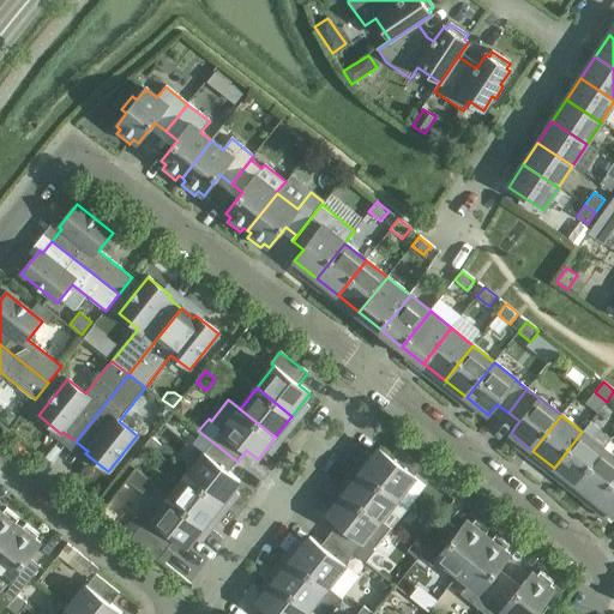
[(576,485),(603,449),(612,439),(590,421),(582,432),(554,468),(576,485)]
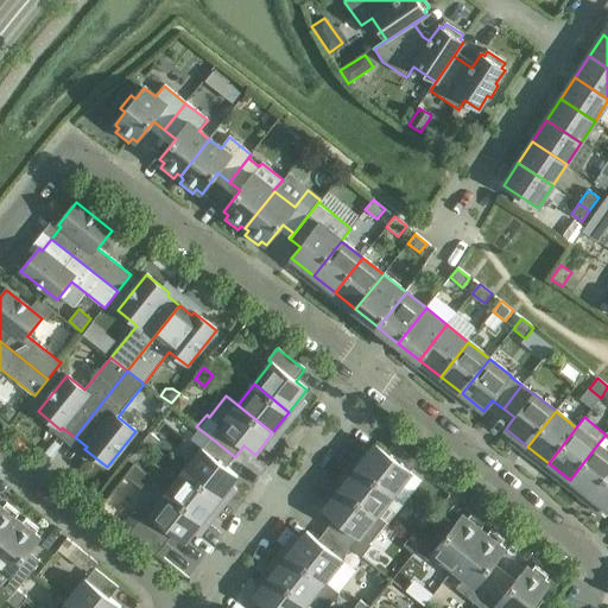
[(152,453),(160,441),(151,432),(141,444),(152,453)]
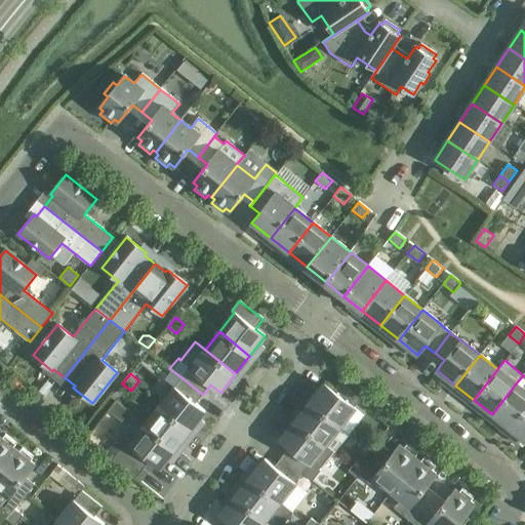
[(349,373),(341,381),(334,392),(324,384),(310,403),(350,435),(364,415),(354,407),(369,389),(349,373)]
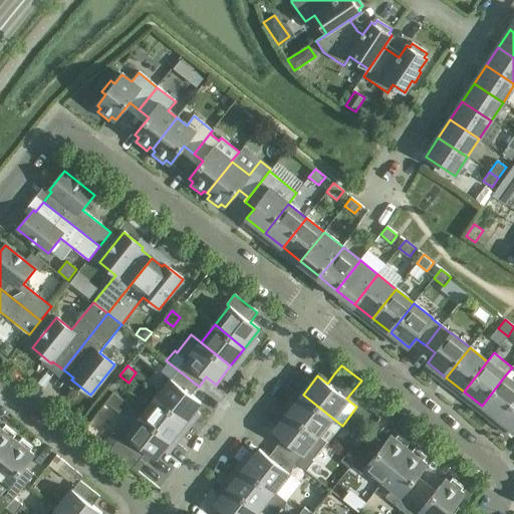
[(199,387),(179,370),(172,379),(171,379),(157,398),(186,422),(201,403),(191,396),(199,387)]
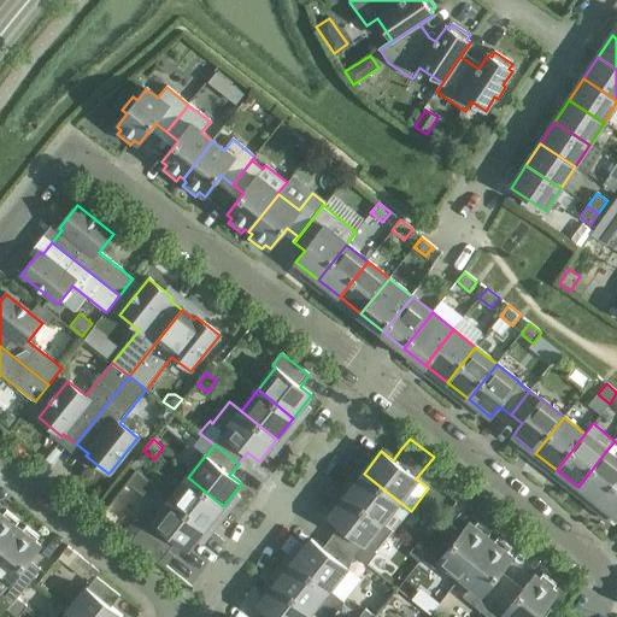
[(616,459),(606,451),(579,487),(600,504),(616,482),(616,459)]
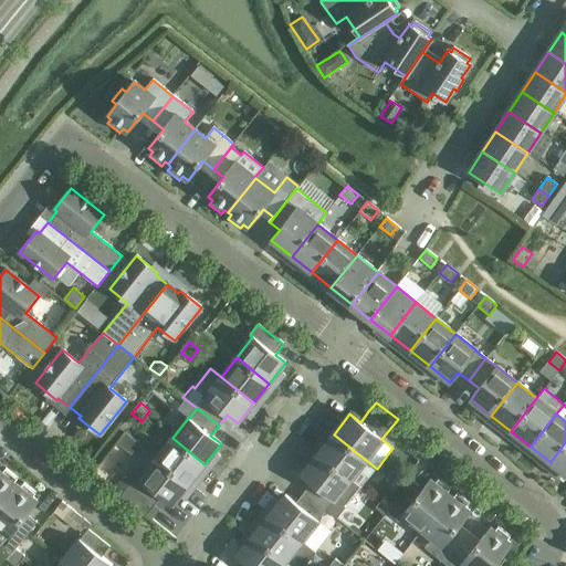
[(135,440),(125,432),(117,442),(126,450),(135,440)]
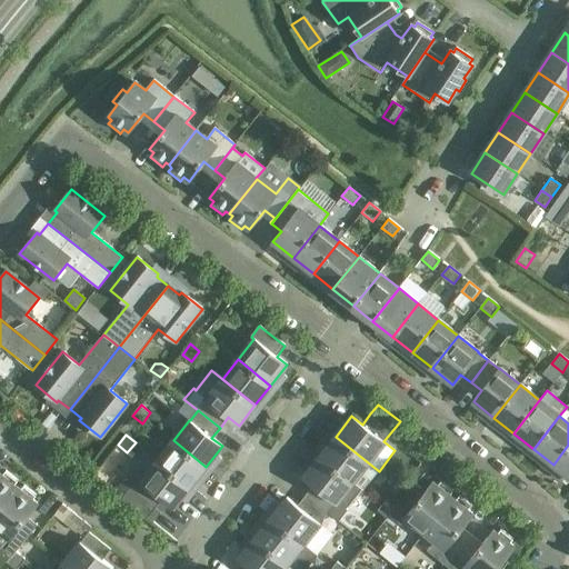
[(320,457),(362,490),(379,471),(336,437),(320,457)]
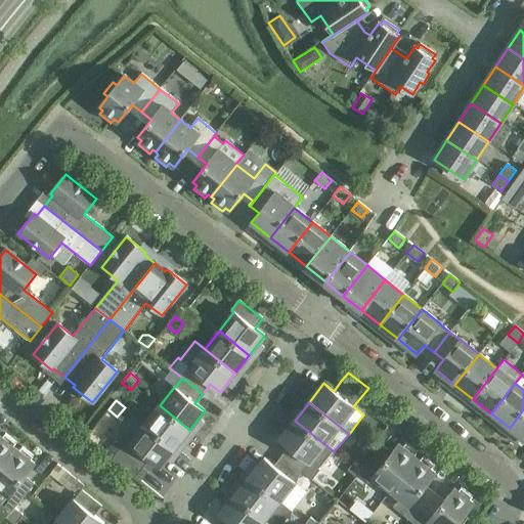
[(189,430),(160,405),(144,424),(175,448),(189,430)]
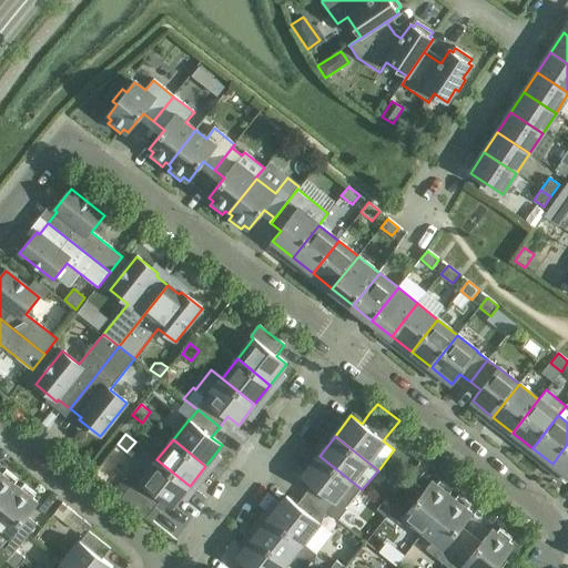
[(567,444),(553,464),(567,476),(567,444)]
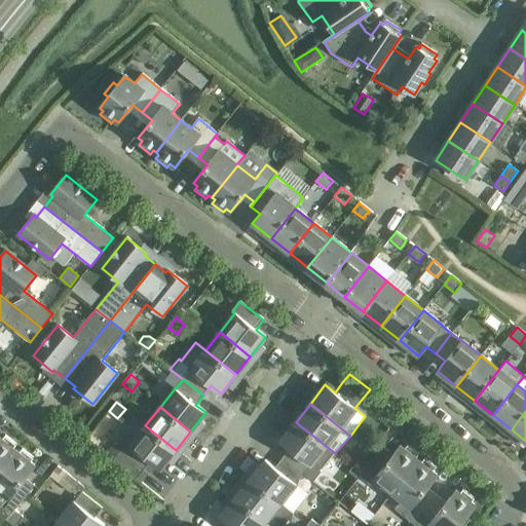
[(335,453),(296,422),(280,441),(290,449),(283,458),(302,475),(303,475),(312,482),(322,471),(320,470),(333,452),(335,454),(335,453)]
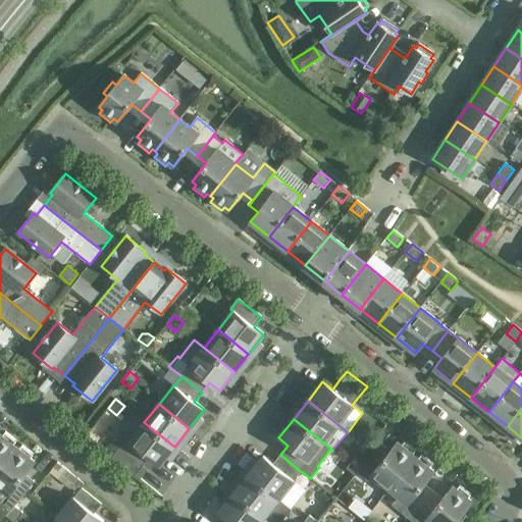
[(118,449),(112,457),(135,476),(142,467),(150,458),(159,465),(174,447),(144,422),(129,440),(126,438),(118,449)]
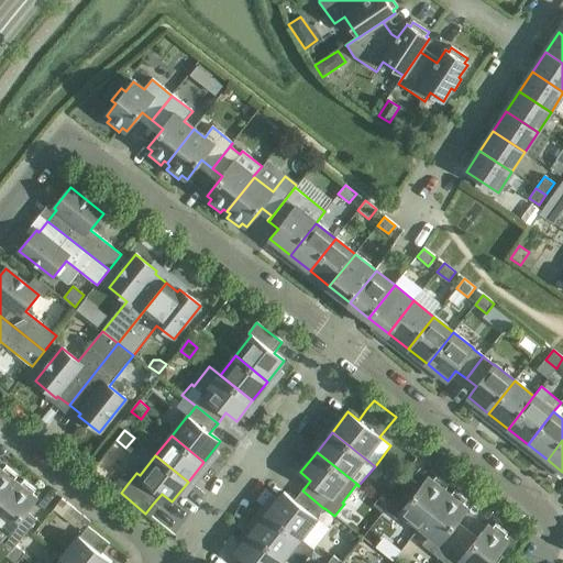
[(0,504),(18,483),(14,481),(18,476),(6,466),(2,471),(0,468),(0,504)]
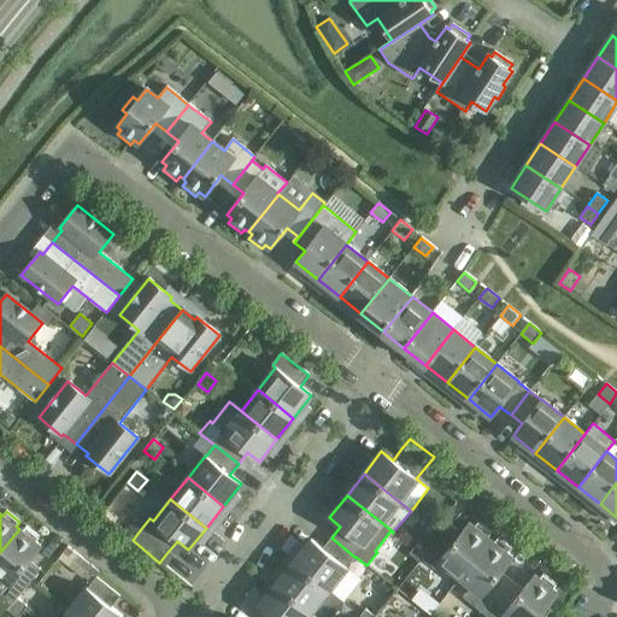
[(460,577),(491,540),(487,538),(491,533),(477,523),(474,527),(469,523),(452,544),(441,534),(428,550),(422,558),(434,569),(440,562),(460,577)]
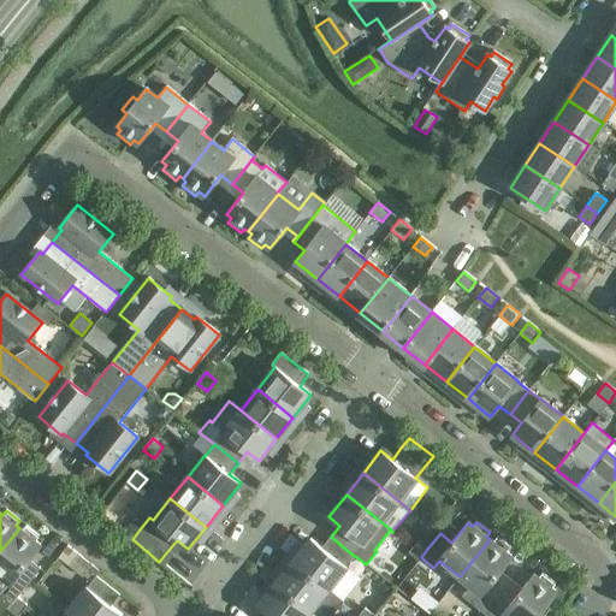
[(40,545),(35,542),(39,537),(25,526),(22,531),(19,528),(0,551),(0,574),(1,575),(0,576),(0,592),(13,603),(17,598),(35,575),(24,566),(40,545)]
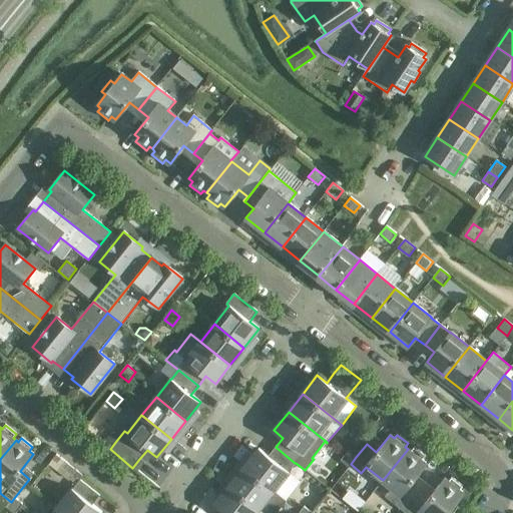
[(243,467),(274,491),(288,472),(295,463),(276,447),(268,456),(259,449),(243,467)]
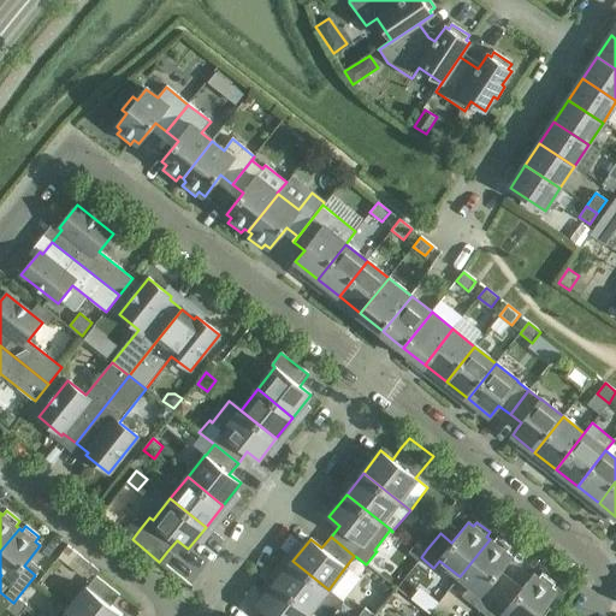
[(490,539),(460,576),(471,586),(461,597),(483,614),(505,586),(495,578),(511,556),(505,552),(509,548),(496,538),(492,542),(490,539)]
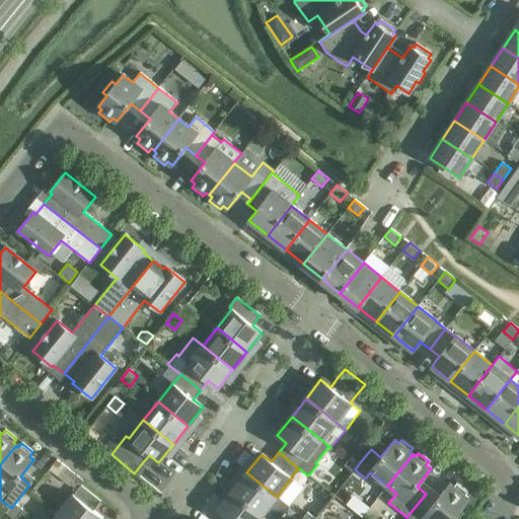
[(360,462),(352,456),(344,465),(352,472),(355,469),(360,462)]
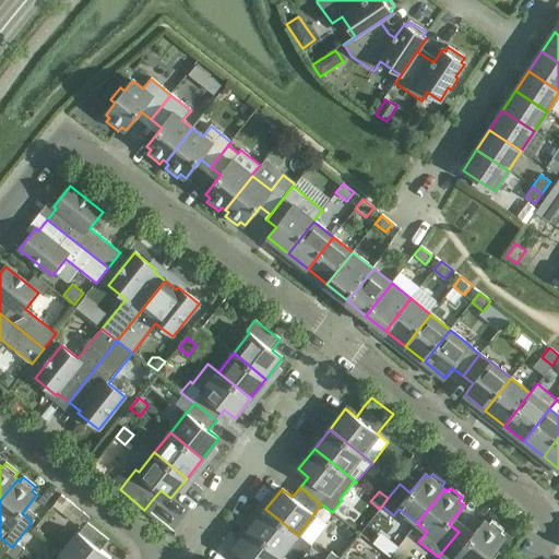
[(250,528),(283,555),(298,535),(265,509),(250,528)]
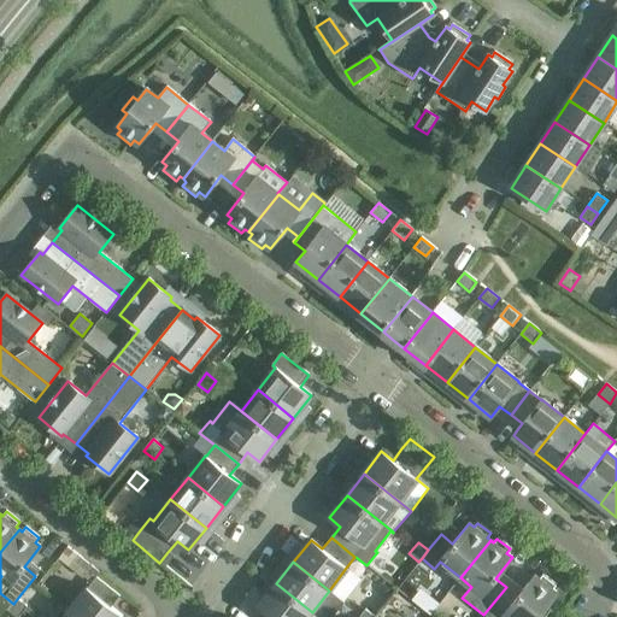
[(506,587),(483,615),(486,616),(544,616),(551,610),(546,606),(557,593),(552,589),(556,585),(542,575),(539,579),(534,575),(518,597),(506,587)]
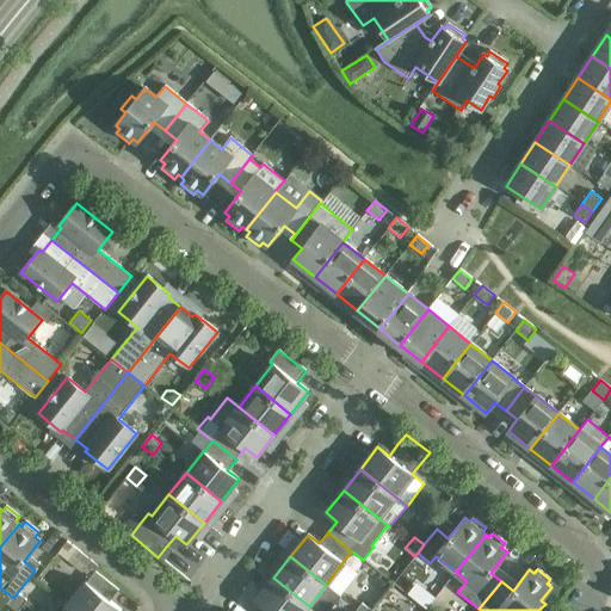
[(68,605),(76,610),(121,610),(110,602),(119,591),(96,572),(86,582),(68,605)]
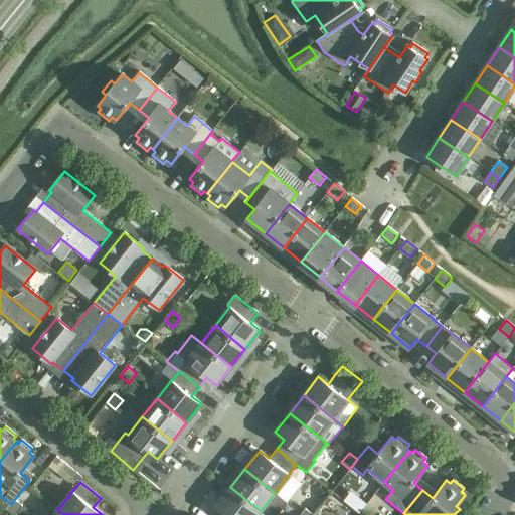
[(255,514),(261,511),(230,487),(215,505),(225,513),(223,514),(255,514)]
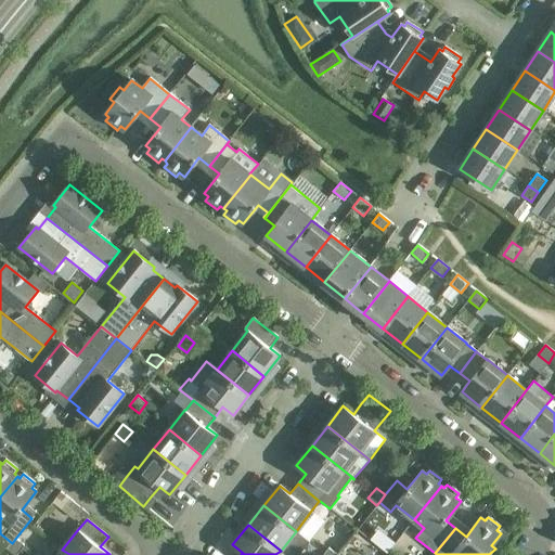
[(12,543),(7,549),(14,554),(16,554),(25,545),(15,539),(12,543)]
